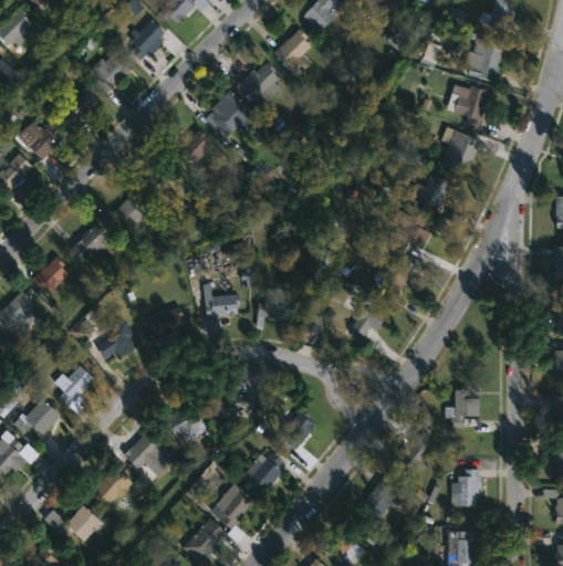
[(69,0),(55,14),(48,7),(42,13),(29,0),(69,0)]
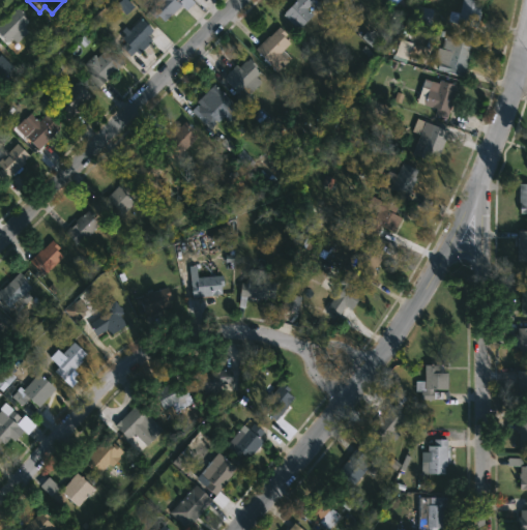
[(193,0),(195,2),(186,10),(181,5),(165,22),(158,16),(156,19),(148,10),(159,0),(193,0)]
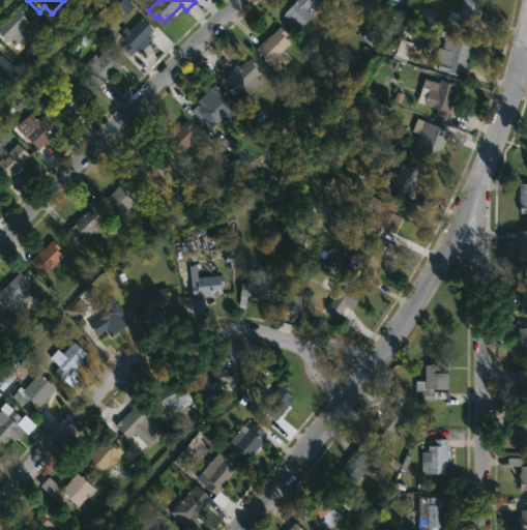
[(313,15),(300,28),(289,18),(288,19),(284,16),(286,13),(284,12),(295,0),(315,0),(306,8),(313,15)]
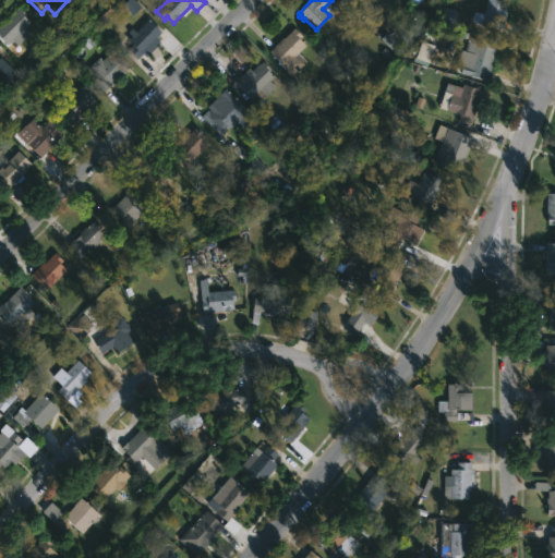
[(501,0),(509,1),(504,29),(482,25),(482,23),(473,22),(475,12),(484,13),(486,0),(501,0)]
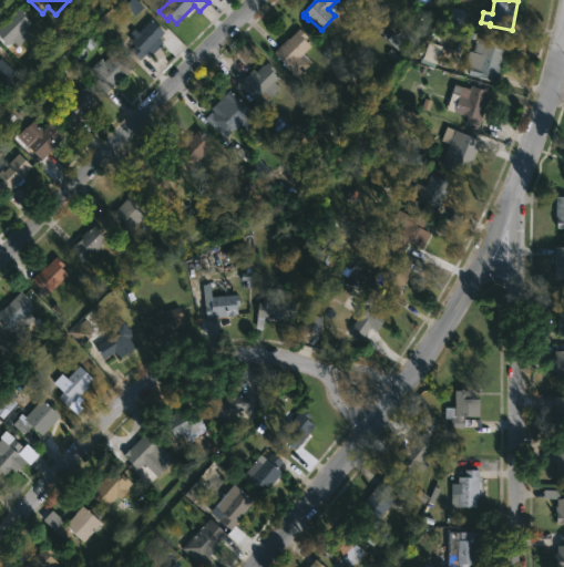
[(33,19),(24,28),(30,34),(13,51),(0,37),(0,24),(19,6),(33,19)]
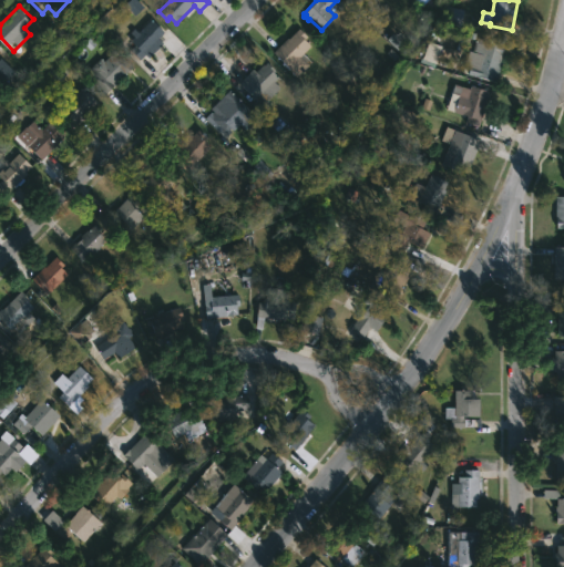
[(164,32),(160,37),(165,42),(151,58),(147,54),(142,60),(131,50),(135,44),(131,40),(136,35),(133,31),(136,28),(140,32),(152,18),(165,31),(164,32)]
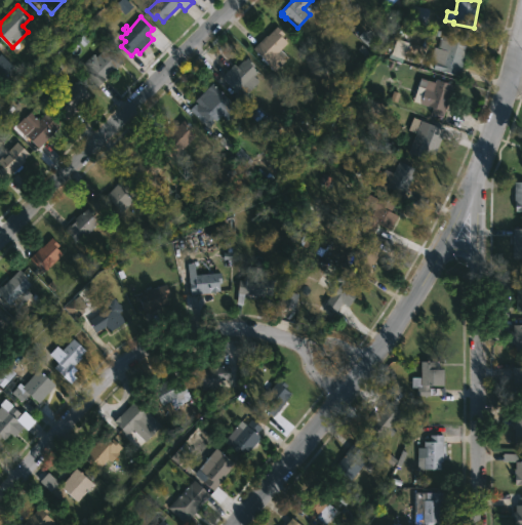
[(286,34),(283,36),(288,42),(282,48),(291,57),(277,71),(254,48),(278,26),(286,34)]
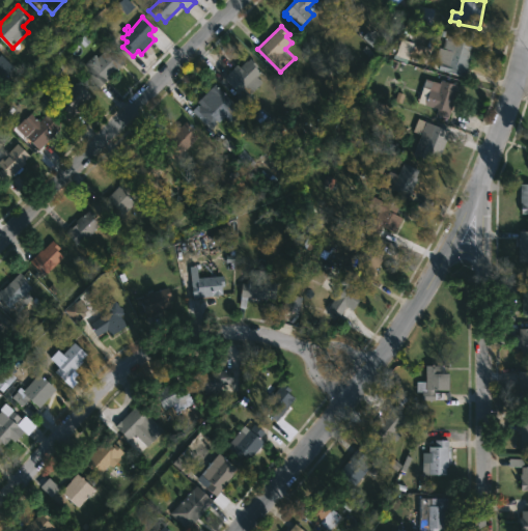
[(472,47),(465,76),(438,70),(448,36),(473,43),(472,47)]
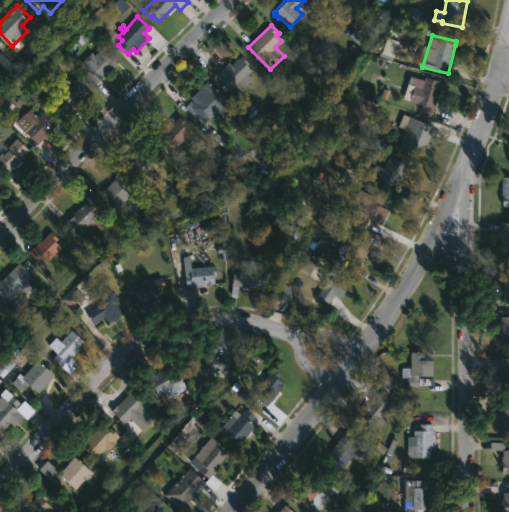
[(104,45),(120,62),(96,84),(78,65),(91,52),(94,55),(104,45)]
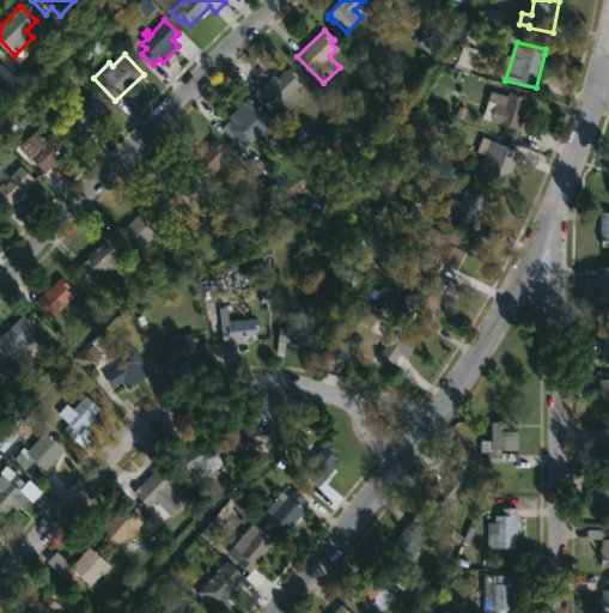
[(291,66),(298,76),(294,79),(300,84),(296,89),(303,96),(282,116),(257,90),(273,74),(276,78),(286,68),(287,70),(291,66)]
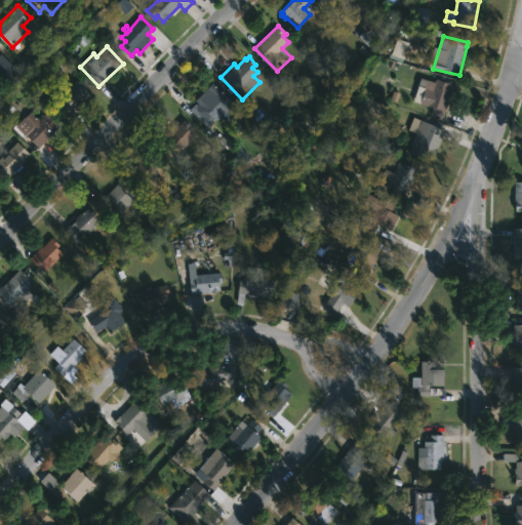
[(452,85),(450,92),(452,92),(442,118),(431,114),(433,108),(413,99),(418,86),(426,88),(427,84),(434,86),(436,79),(452,85)]
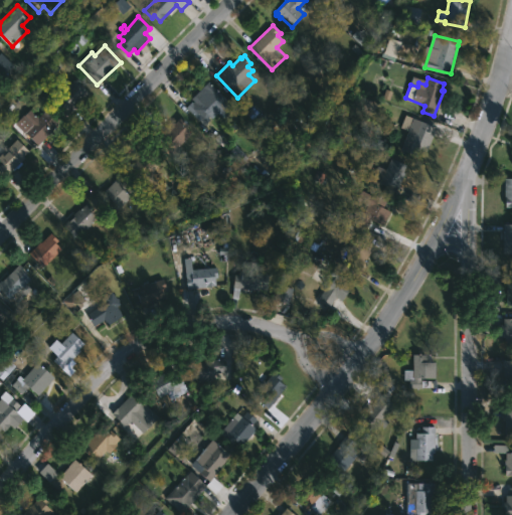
[(90,93),(67,115),(48,98),(54,92),(59,97),(76,79),(90,93)]
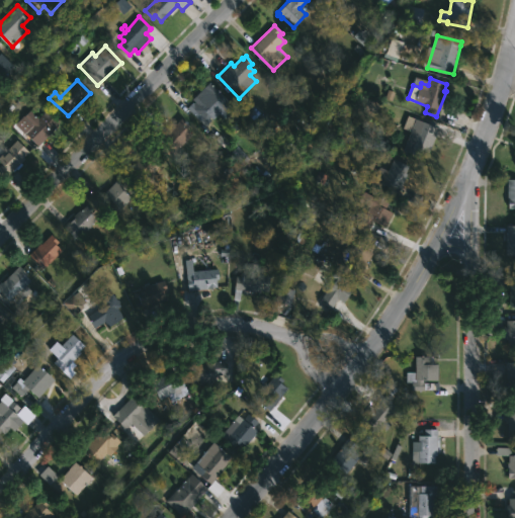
[(215,86),(235,107),(224,118),(220,113),(215,118),(208,112),(198,122),(186,109),(193,101),(196,104),(200,100),(196,96),(203,90),(207,93),(215,86)]
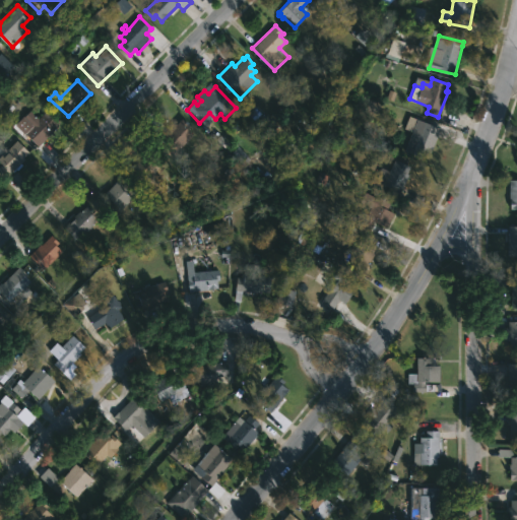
[(56,117),(54,119),(61,125),(40,146),(26,133),(34,126),(25,117),(33,110),(41,118),(49,110),(56,117)]
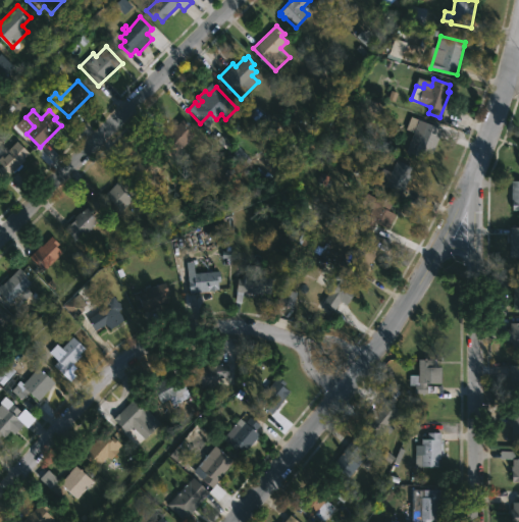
[(193,136),(172,154),(160,140),(183,118),(191,127),(188,129),(193,136)]
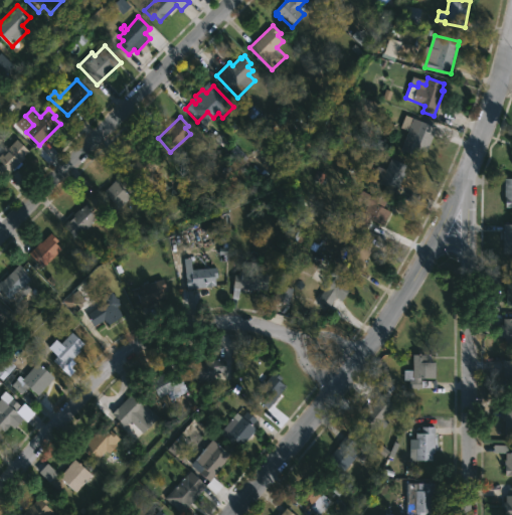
[(434,138),(425,156),(417,152),(416,155),(400,148),(413,118),(438,128),(434,138)]
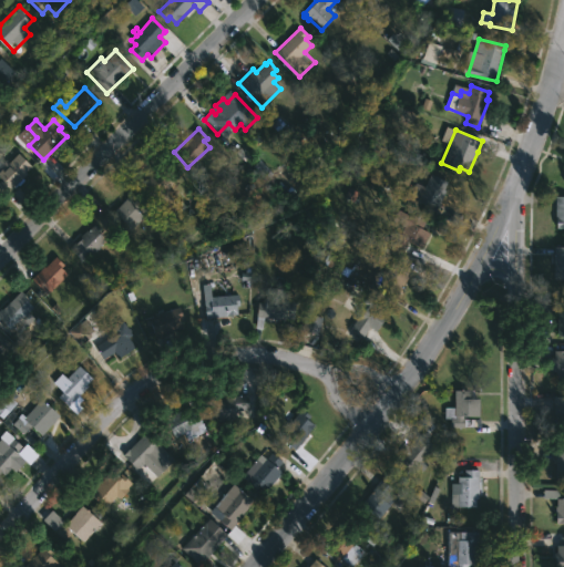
[(19,153),(34,169),(19,185),(18,184),(7,195),(0,188),(0,173),(7,166),(9,168),(10,166),(8,163),(19,153)]
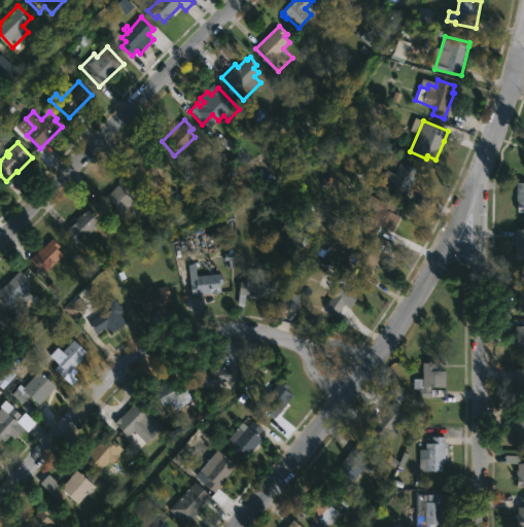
[(163,180),(152,191),(132,171),(151,150),(166,165),(156,174),(163,180)]
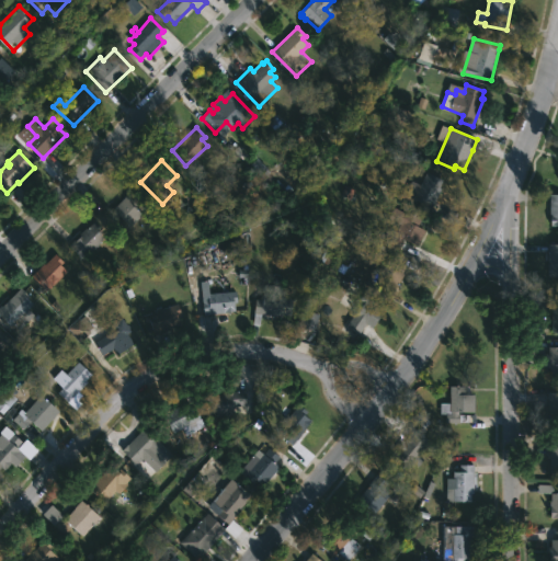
[(445,182),(430,209),(411,199),(426,171),(445,182)]
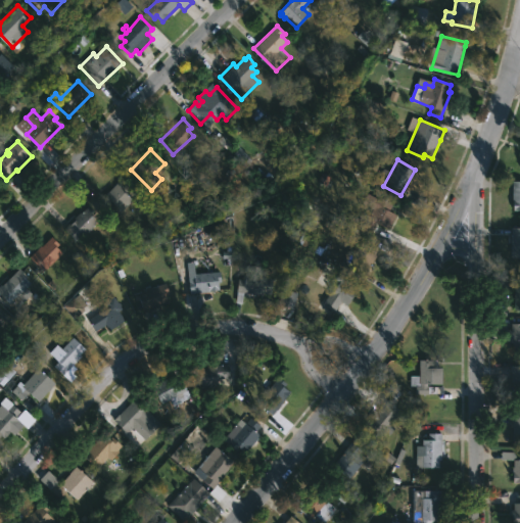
[(122,178),(133,188),(127,194),(133,200),(122,211),(104,195),(110,189),(108,187),(111,185),(113,187),(122,178)]
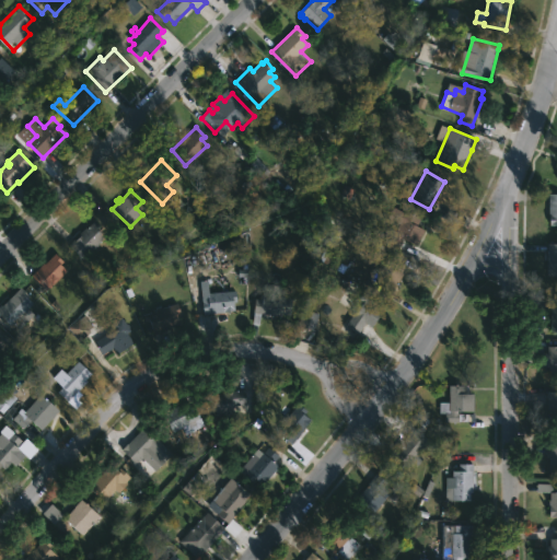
[(407,211),(421,219),(417,226),(424,230),(416,245),(404,238),(398,247),(384,240),(390,229),(396,232),(401,223),(396,221),(401,213),(405,214),(407,211)]
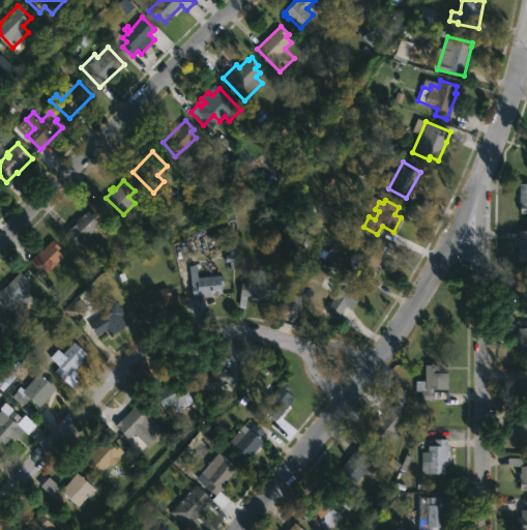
[(88,209),(100,222),(79,244),(65,232),(76,223),(75,222),(81,214),(82,216),(88,209)]
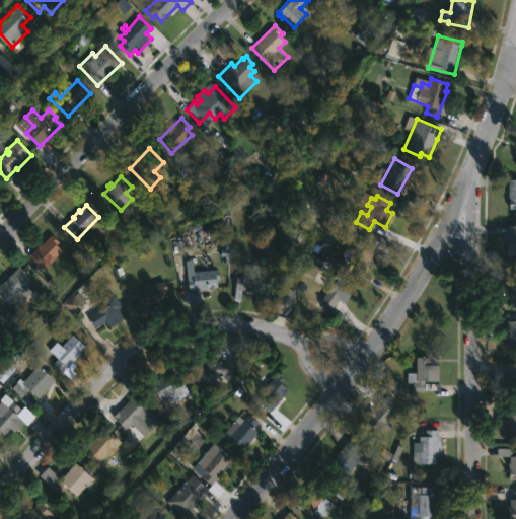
[(59,242),(56,246),(61,251),(43,271),(27,256),(51,234),(59,242)]
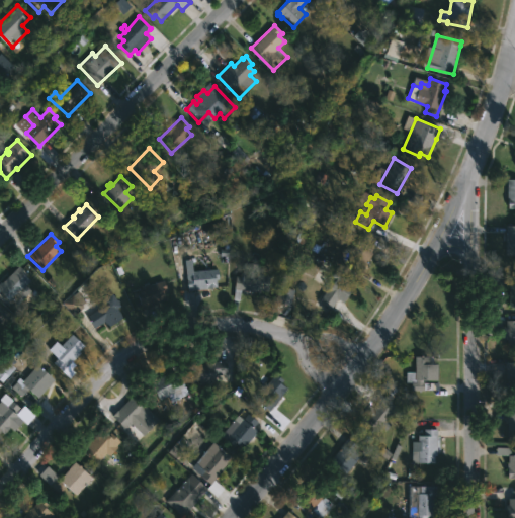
[(364,268),(362,270),(346,261),(360,237),(374,246),(370,252),(372,254),(364,268)]
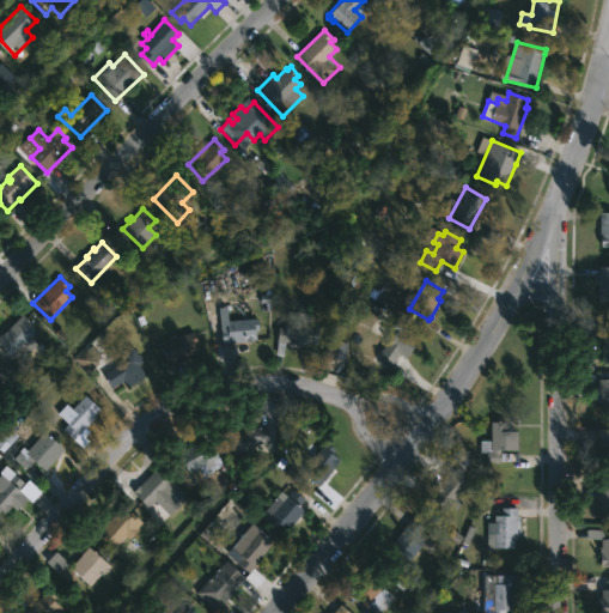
[(232,307),(235,320),(257,317),(259,332),(254,332),(255,340),(233,343),(235,345),(223,346),(219,308),(232,307)]
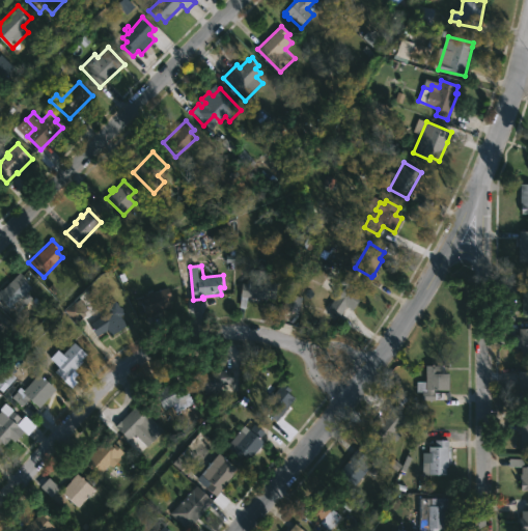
[(267,280),(280,281),(277,299),(269,298),(268,300),(249,298),(247,308),(241,307),(244,279),(250,280),(252,269),(268,271),(267,280)]
